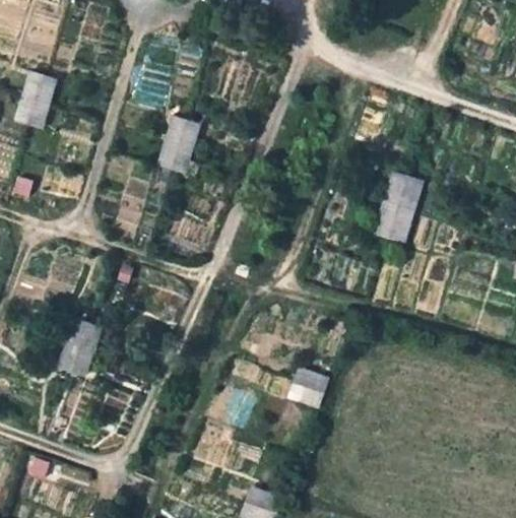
[(56,79),(34,72),(18,121),(41,128),(56,79)]
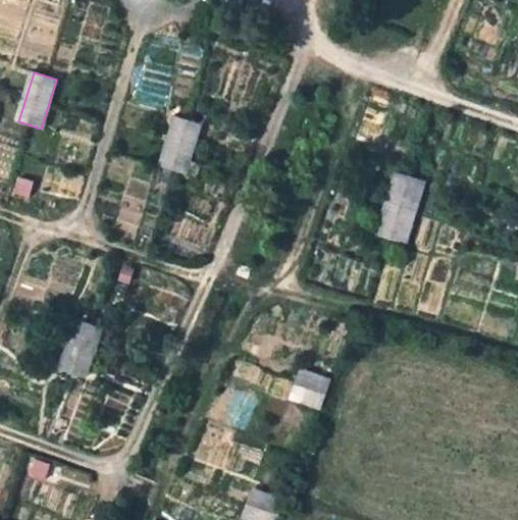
[(199,123),(173,116),(159,164),(184,173),(199,123)]
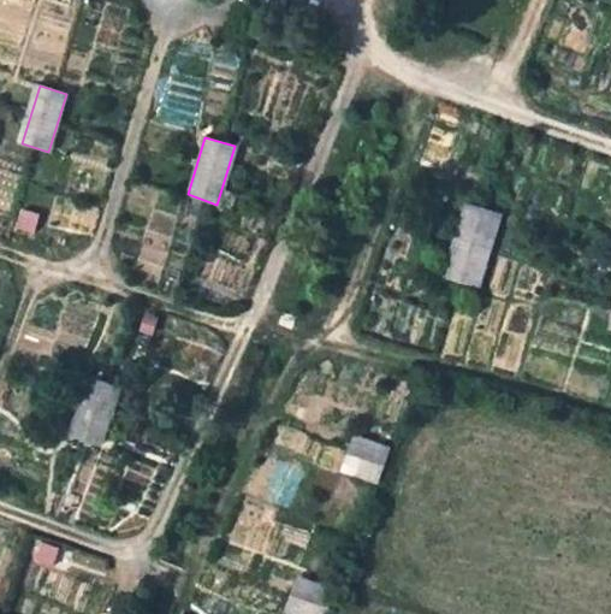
[(479,290),(490,258),(500,222),(482,216),(466,211),(454,248),(444,277),(461,283),(479,290)]
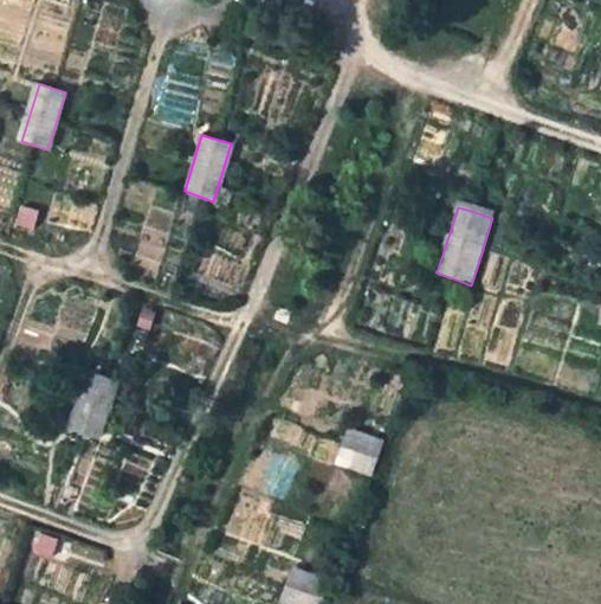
[(118,381),(91,371),(72,428),(102,438),(118,381)]
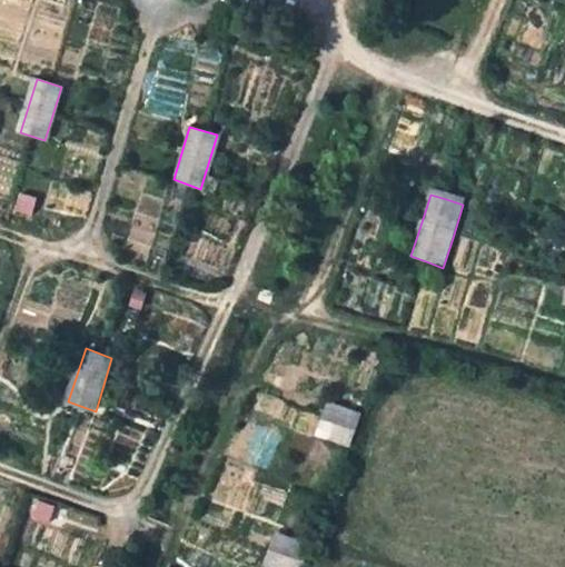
[(345,446),(356,413),(321,400),(309,434),(345,446)]
